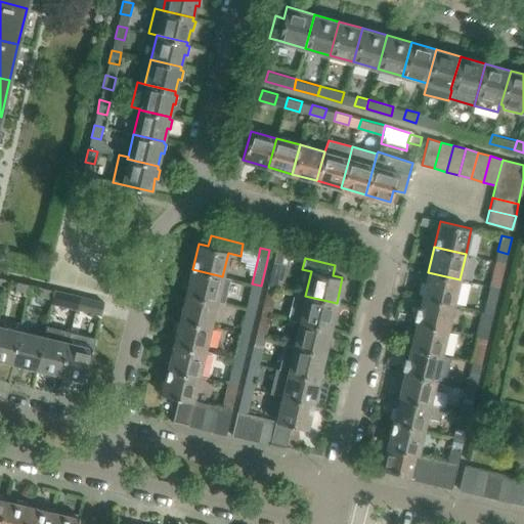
[(280,289),(287,265),(287,264),(273,260),(267,287),(277,290),(277,289),(280,289)]
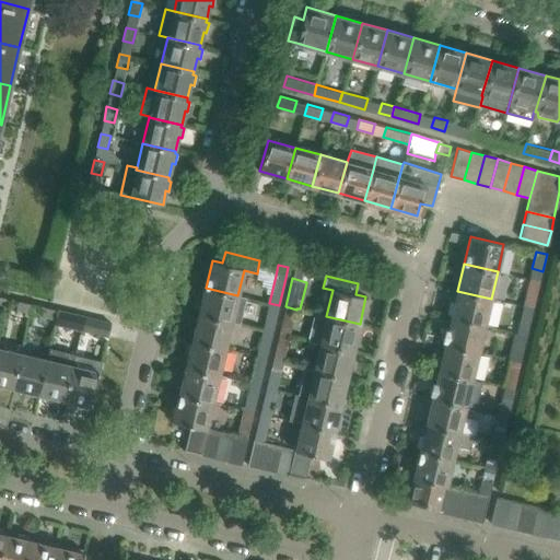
[(529,279),(526,295),(536,298),(540,282),(529,279)]
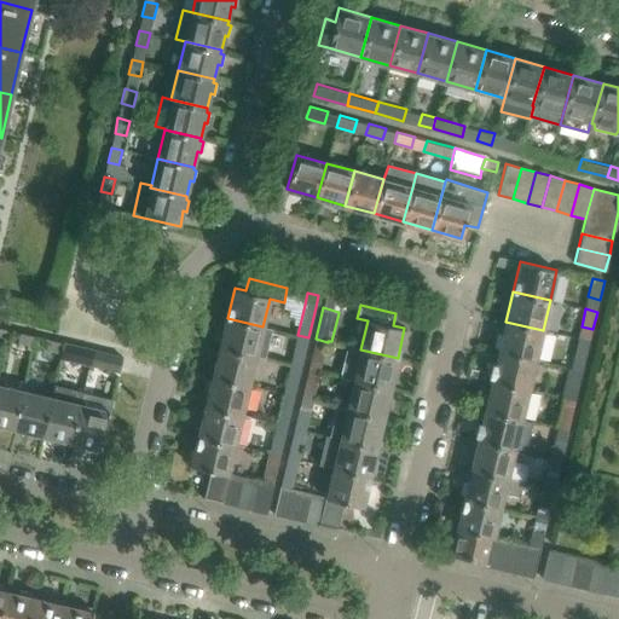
[(227,318),(220,347),(255,356),(265,358),(272,329),(262,327),(227,318)]
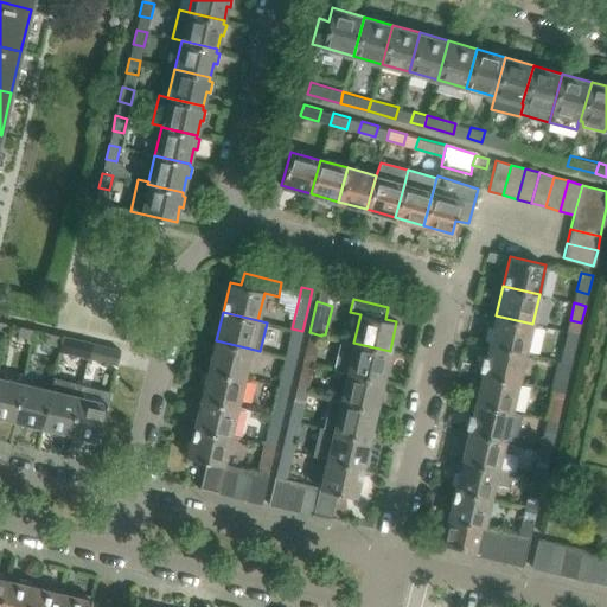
[(525,352),(532,324),(496,315),(490,344),(525,352)]
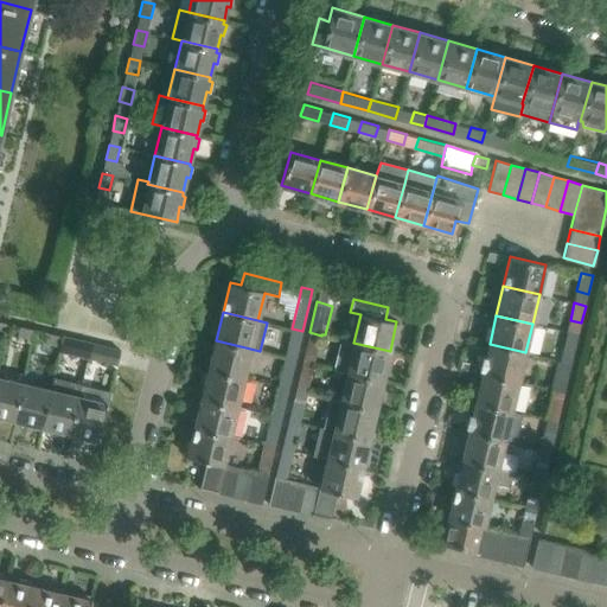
[(96,323),(94,333),(120,340),(122,330),(96,323)]
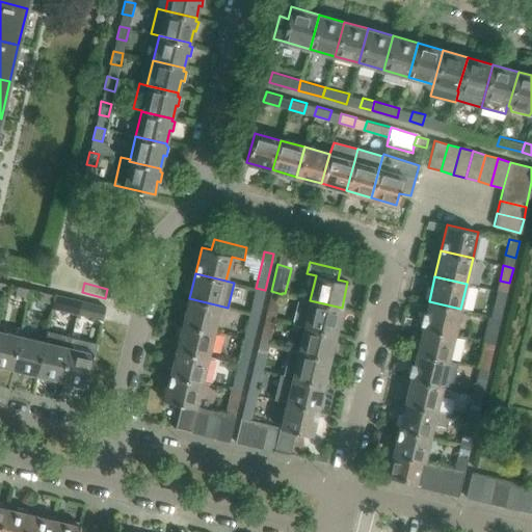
[(28,297),(31,289),(31,288),(18,285),(16,294),(28,297)]
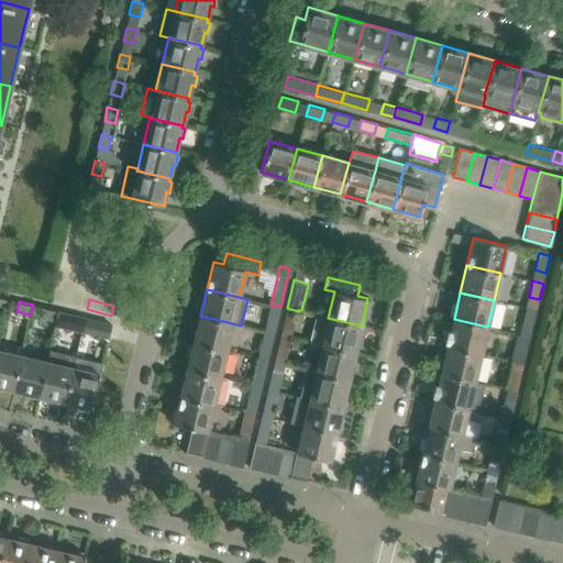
[(274,333),(280,307),(271,305),(264,331),(274,333)]
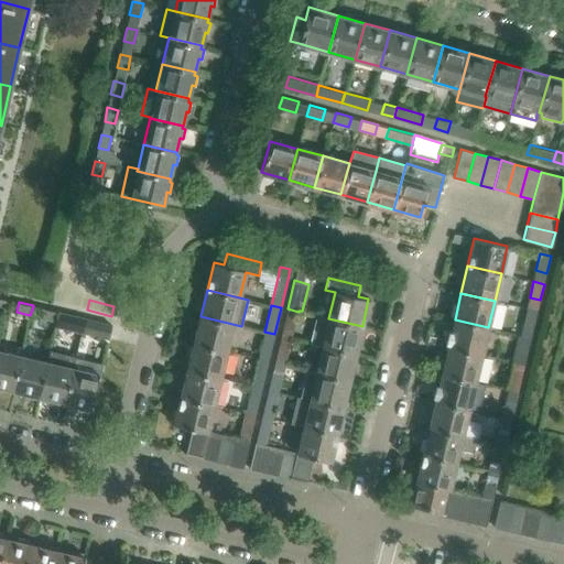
[(56,322),(58,312),(45,308),(42,318),(56,322)]
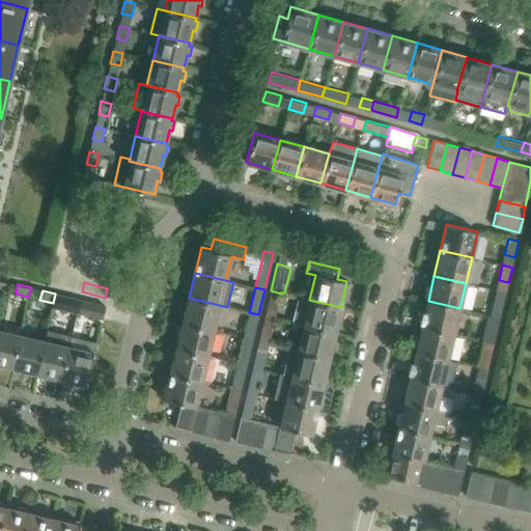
[(275,318),(281,294),(271,290),(264,315),(275,318)]
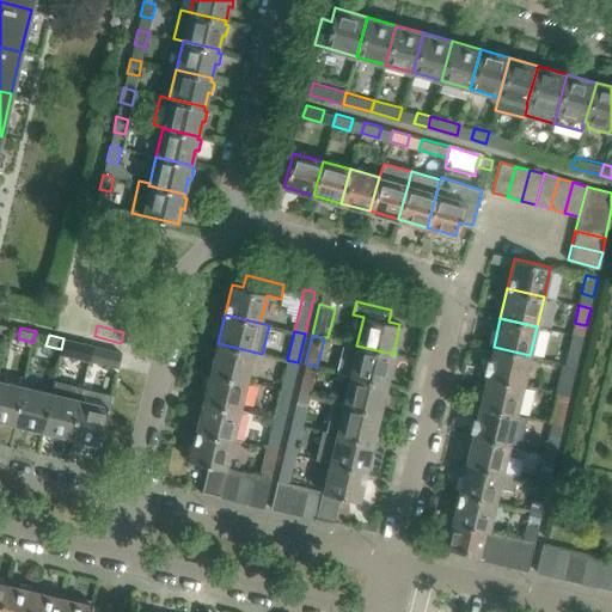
[(576,366),(583,337),(571,335),(564,363),(576,366)]
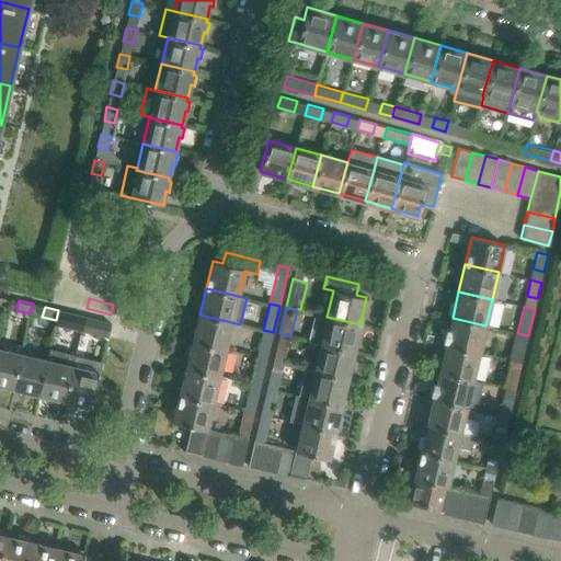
[(80,329),(83,317),(69,313),(67,325),(80,329)]
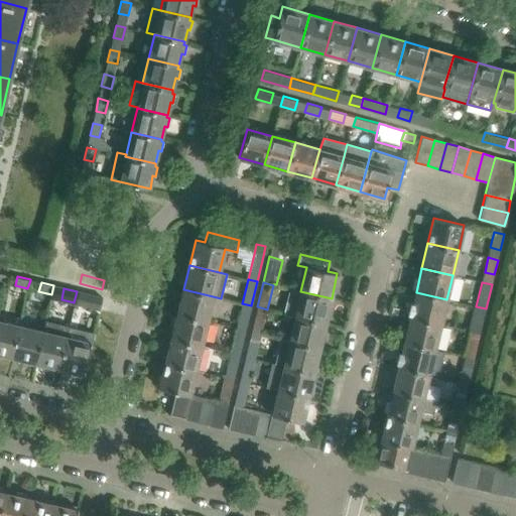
[(289,288),(283,313),(295,315),(326,323),(332,298),(300,291),(289,288)]
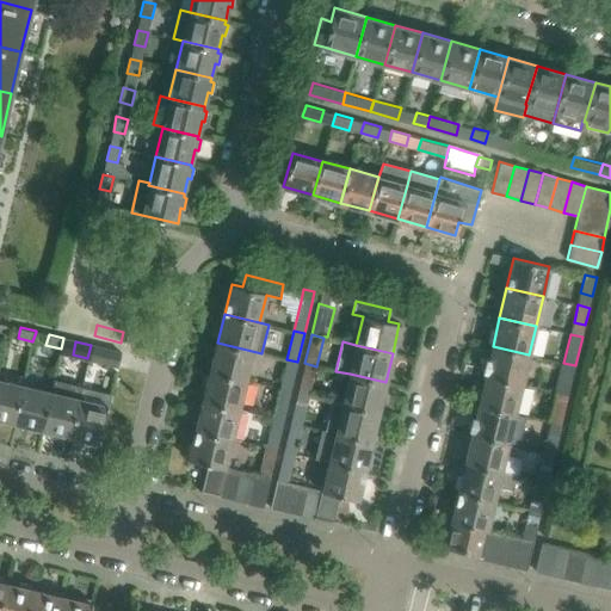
[(245,381),(252,351),(217,343),(210,371),(245,381)]
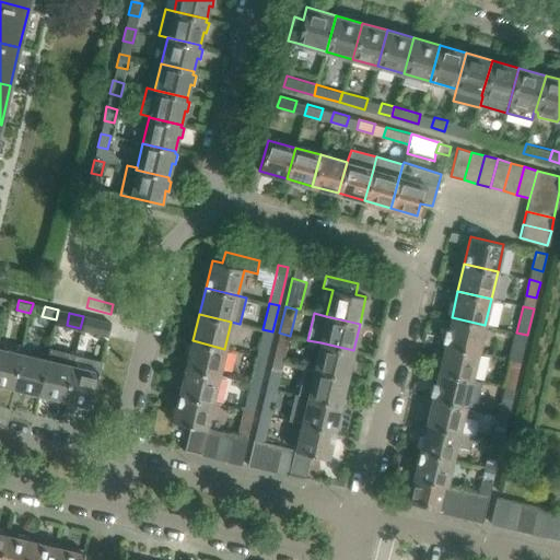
[(107,336),(111,323),(83,316),(80,328),(80,329),(107,336)]
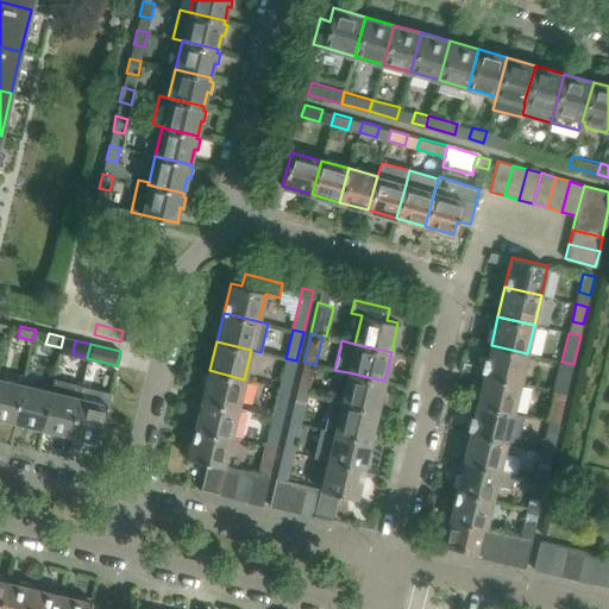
[(521,383),(527,353),(491,345),(488,359),(484,358),(481,370),(484,371),(483,374),(521,383)]
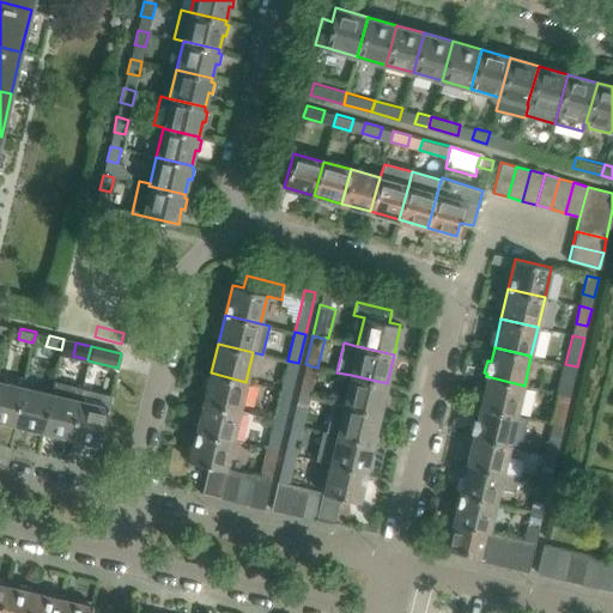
[(291,393),(298,363),(287,360),(280,390),(291,393)]
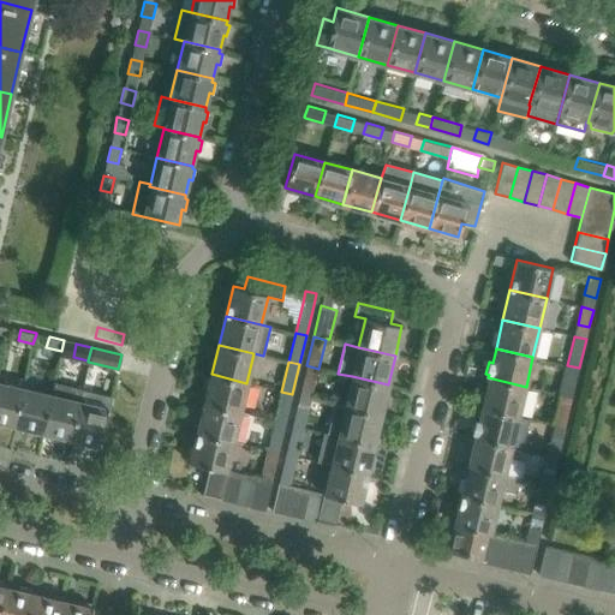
[(311,398),(318,369),(306,365),(299,395),(311,398)]
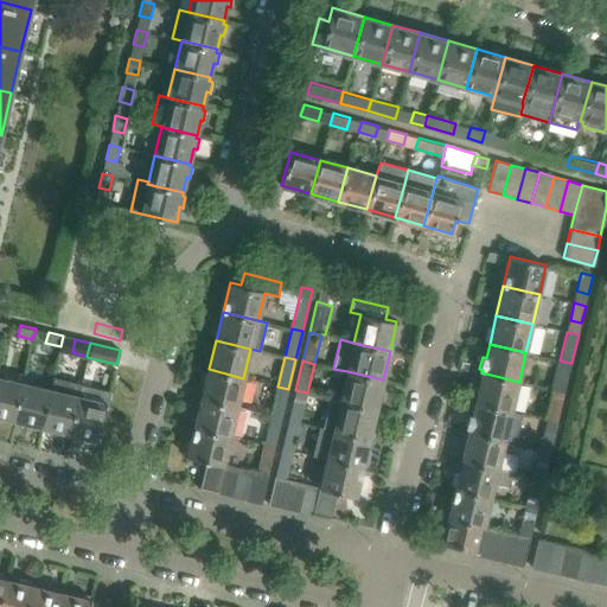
[(564,393),(572,363),(560,360),(554,389),(564,393)]
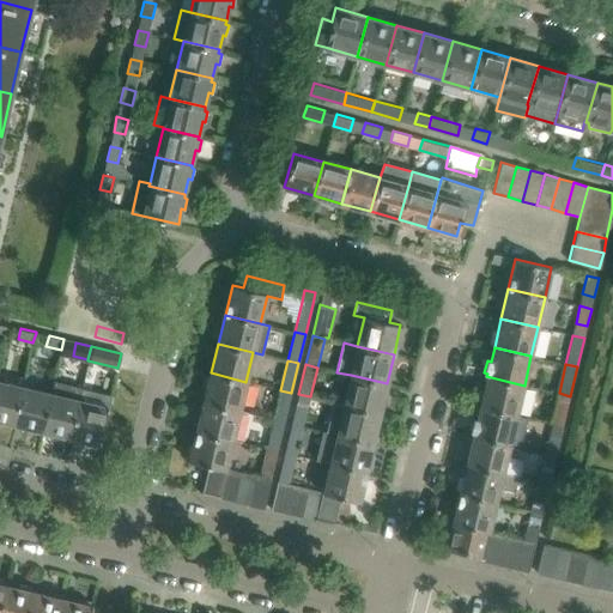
[(240,411),(246,382),(211,372),(204,402),(240,411)]
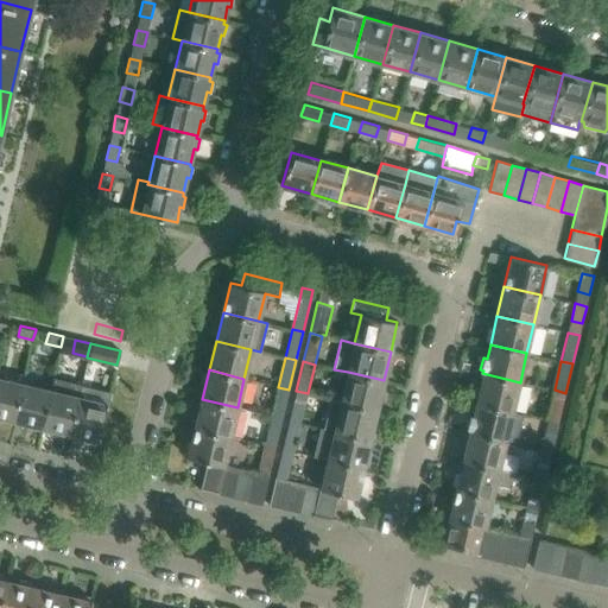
[(377,410),(384,380),(348,372),(341,401),(377,410)]
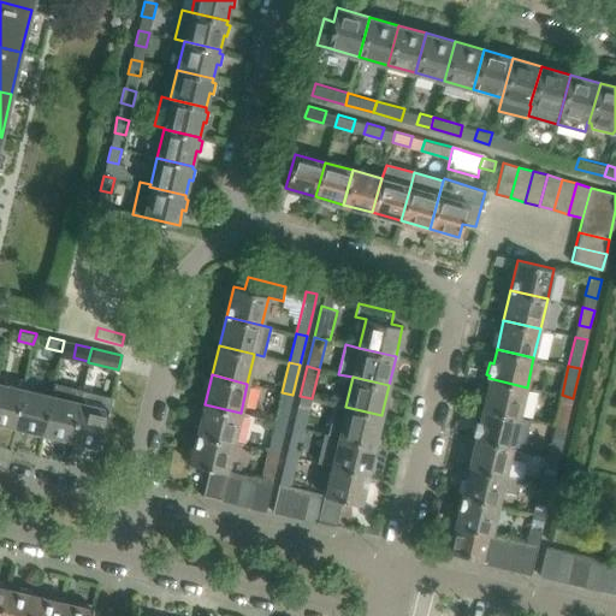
[(520,416),(527,388),(489,378),(483,407),(520,416)]
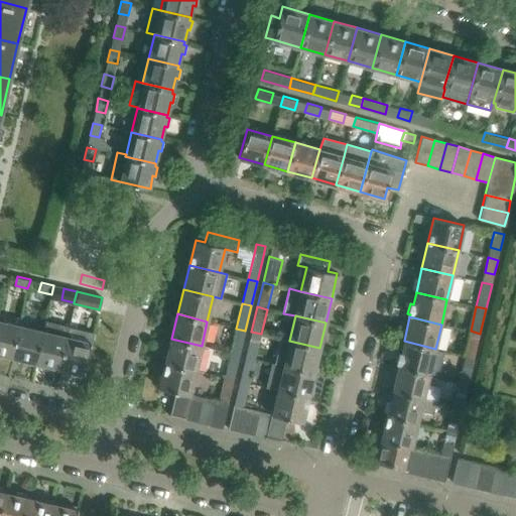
[(11,356),(18,325),(0,319),(0,357),(9,359),(9,356),(11,356)]
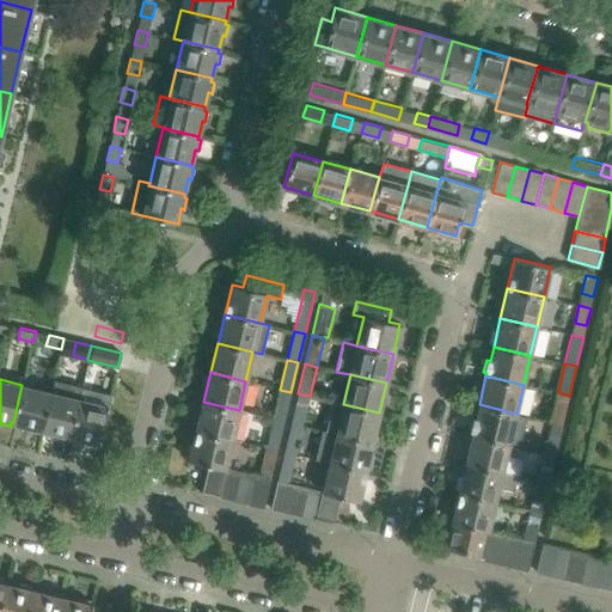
[(50,391),(42,429),(55,433),(55,436),(67,439),(68,435),(71,436),(79,398),(81,387),(83,386),(66,383),(55,379),(53,392),(50,391)]
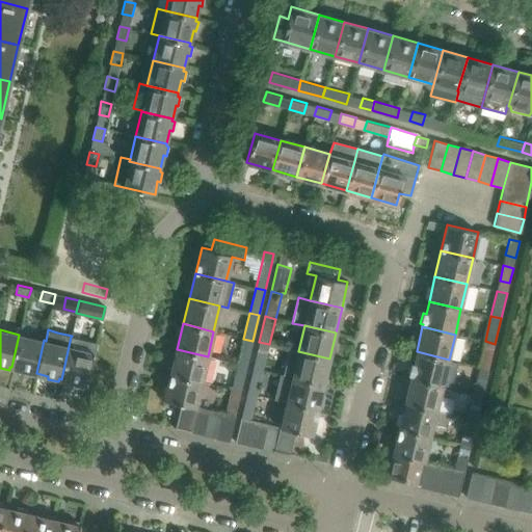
[(36,373),(44,340),(19,335),(11,367),(23,370),(23,373),(33,376),(34,373),(36,373)]
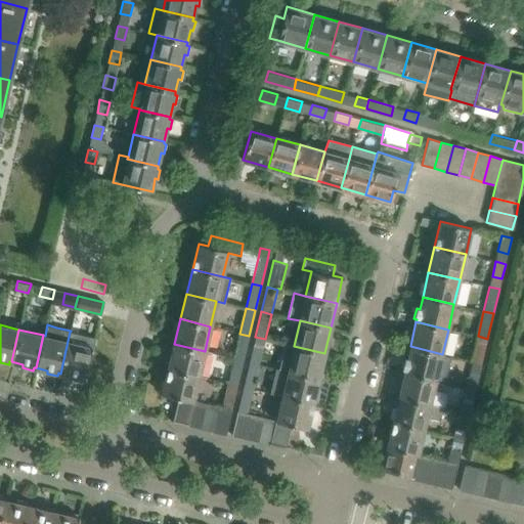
[(68,341),(60,374),(76,378),(75,381),(82,382),(83,379),(85,380),(93,347),(95,337),(70,332),(68,341)]
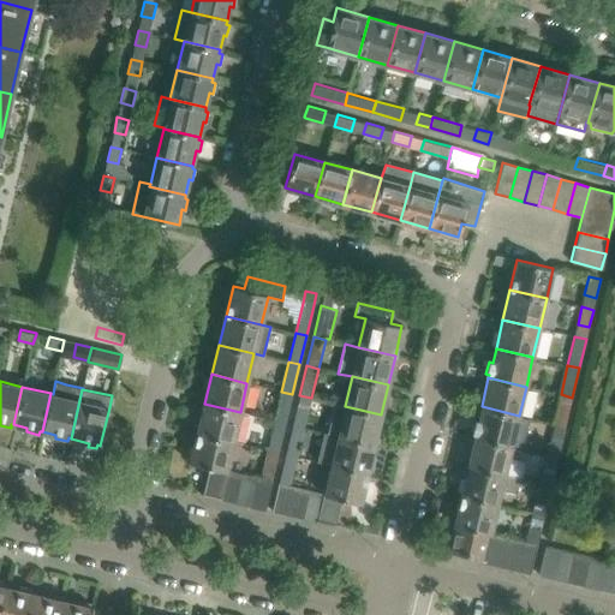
[(285,423),(292,394),(281,392),(274,421),(285,423)]
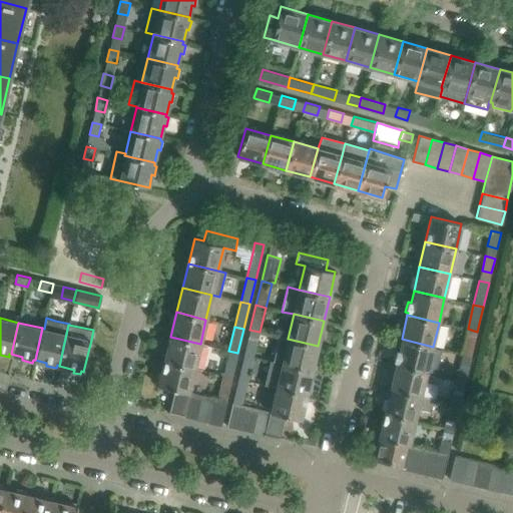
[(471,356),(477,332),(468,329),(462,354),(471,356)]
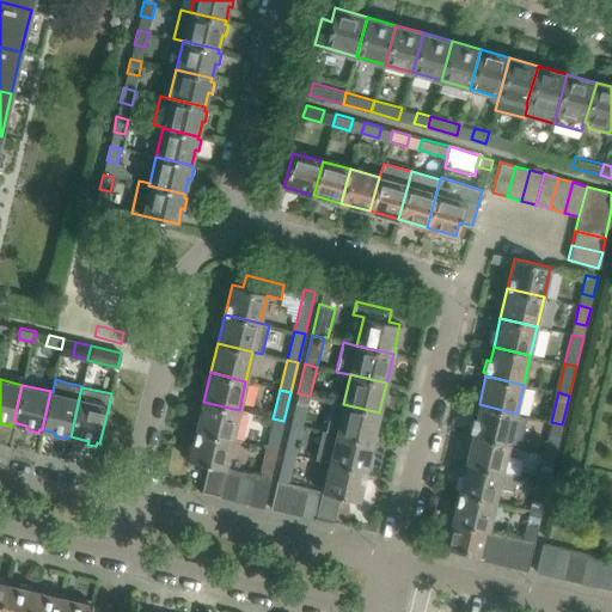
[(298,393),(294,412),(299,414),(299,410),(306,411),(310,396),(298,393)]
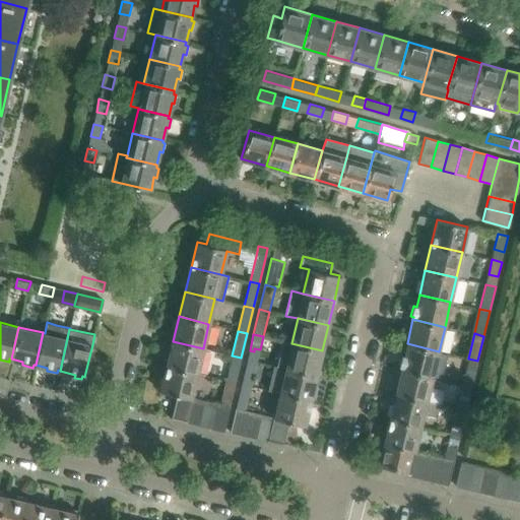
[(197,373),(203,348),(173,341),(167,366),(197,373)]
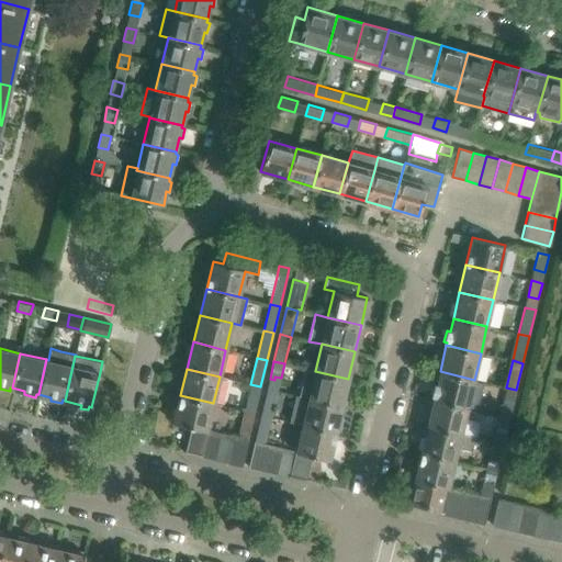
[(306,369),(300,395),(310,396),(310,397),(343,405),(348,379),(315,371),(306,369)]
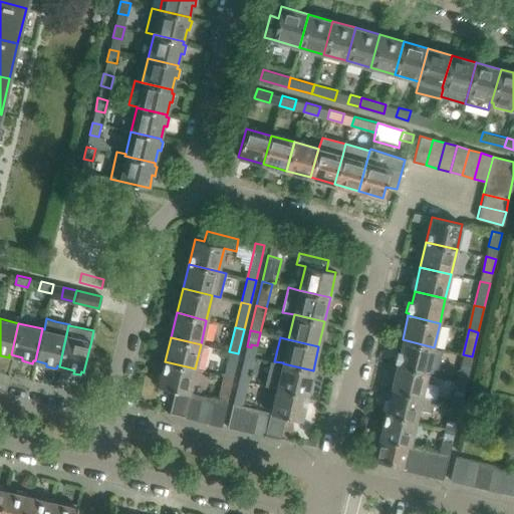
[(429,371),(434,347),(403,339),(400,350),(397,350),(395,361),(398,361),(397,364),(429,371)]
